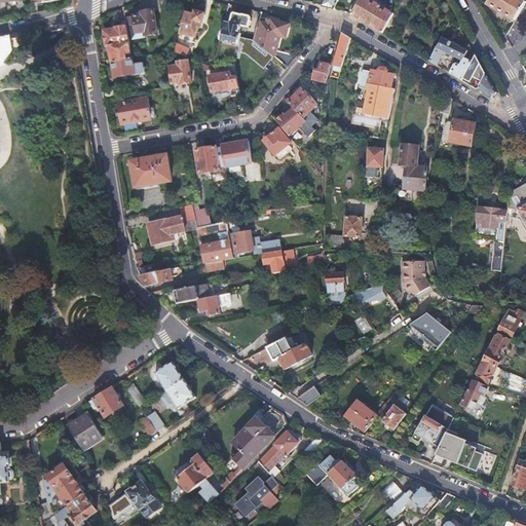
[(325,0),(323,6),(335,9),(339,0),(325,0)]
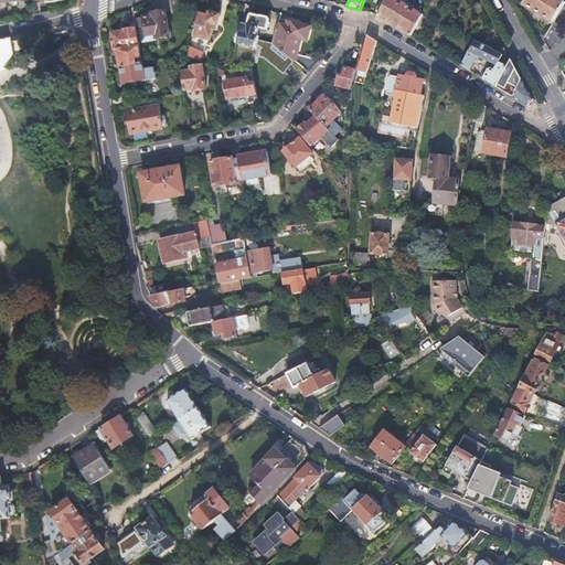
[(385,0),(380,10),(376,14),(396,27),(420,42),(434,20),(445,0),(429,0),(422,12),(401,1),(401,0),(385,0)]
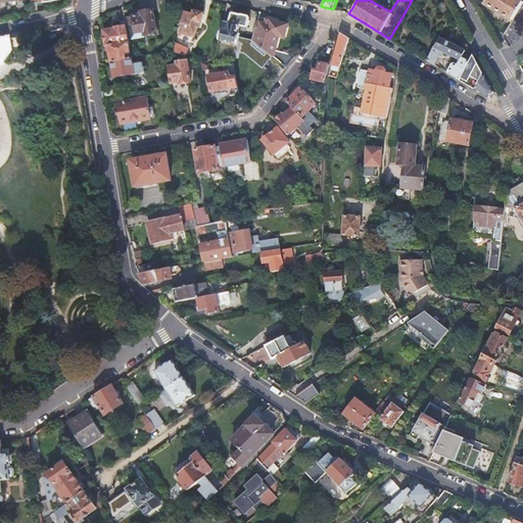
[(357,0),(352,0),(348,7),(351,9),(357,0)]
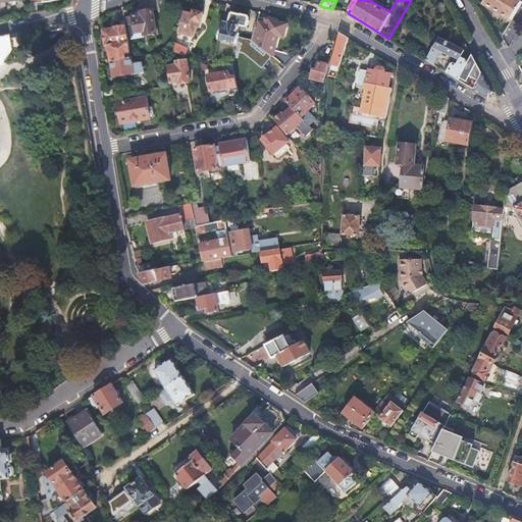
[(486,0),(483,5),(511,22),(521,1),(521,0),(514,0),(515,1),(513,0),(486,0)]
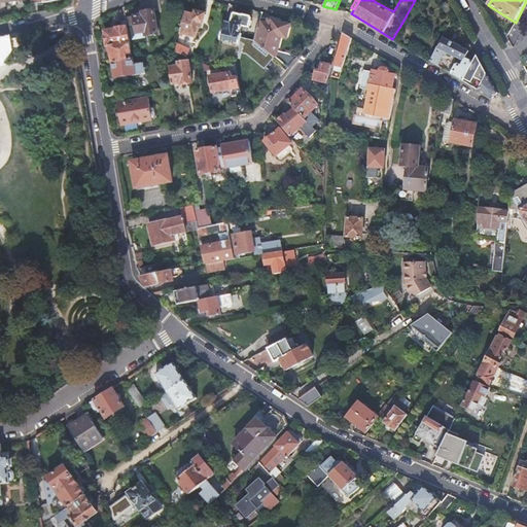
[(110,47),(112,63),(134,60),(126,7),(117,10),(120,25),(123,24),(124,28),(116,29),(116,31),(106,33),(108,48),(110,47)]
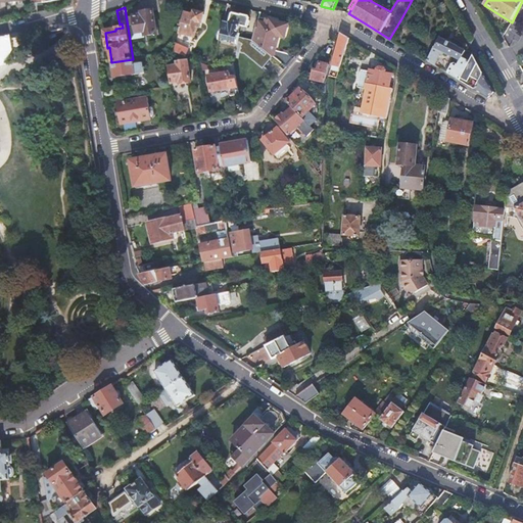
[(129,16),(132,35),(145,33),(146,36),(155,35),(155,36),(156,36),(156,35),(158,34),(154,10),(142,12),(143,15),(129,16)]
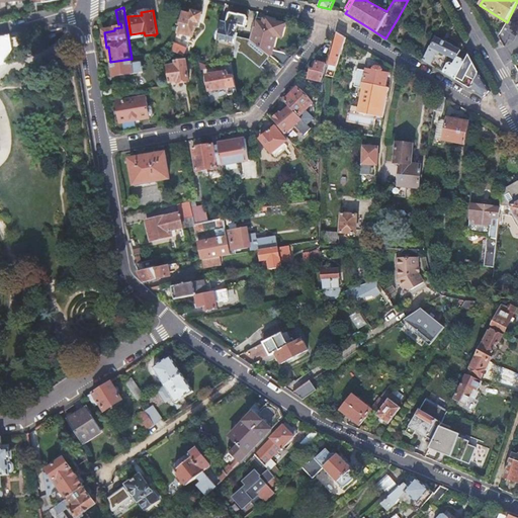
[(191,15),(183,13),(178,32),(193,36),(197,23),(199,23),(202,14),(192,12),(191,15)]
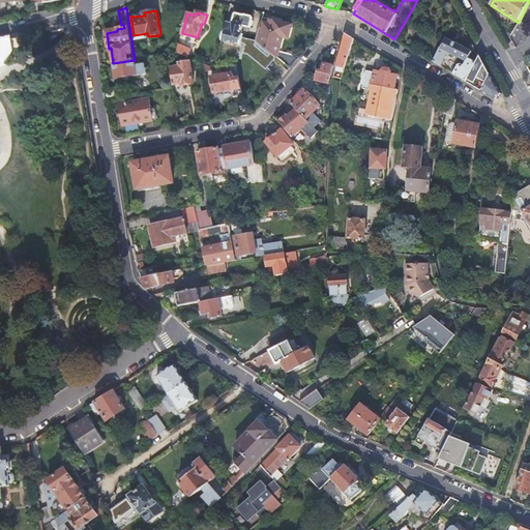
[(233,24),(227,23),(222,41),(228,42),(227,47),(232,49),(233,43),(241,46),(242,45),(246,46),(247,40),(248,38),(246,37),(246,36),(244,35),(245,34),(243,33),(244,27),(252,29),(255,20),(254,20),(254,18),(246,16),(245,17),(238,15),(235,17),(233,24)]
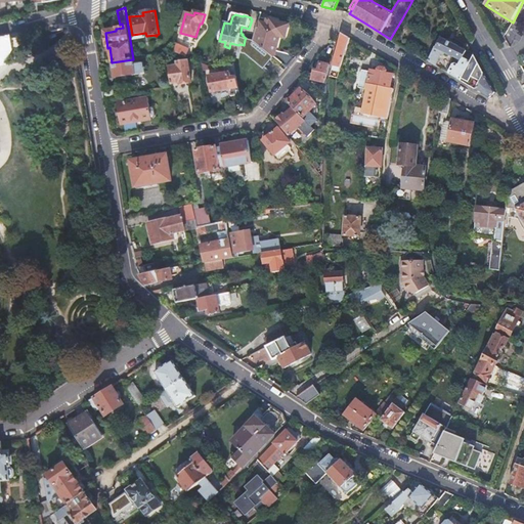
[(274,56),(275,50),(279,36),(285,37),(288,25),(260,18),(254,41),(274,56)]
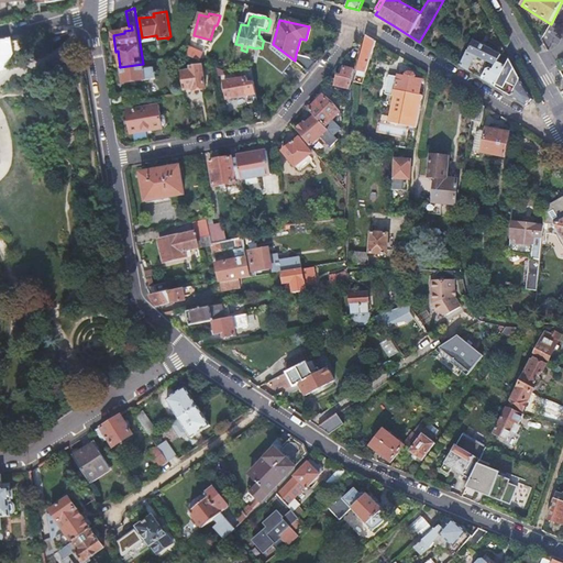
[(366,36),(354,80),(364,83),(375,41),(366,36)]
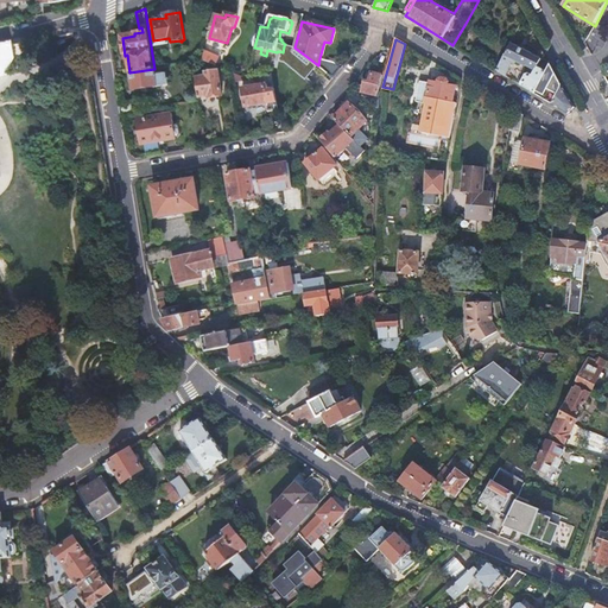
[(530,55),(510,43),(495,70),(519,84),(524,76),(533,73),(537,65),(538,62),(530,56),(530,55)]
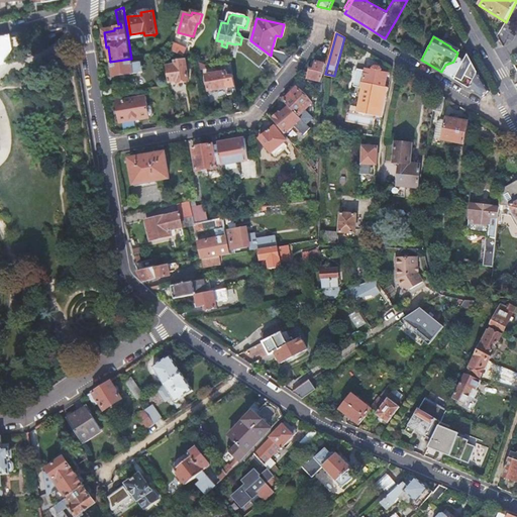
[(0,39),(0,62),(7,61),(6,55),(8,55),(11,49),(9,38),(0,39)]
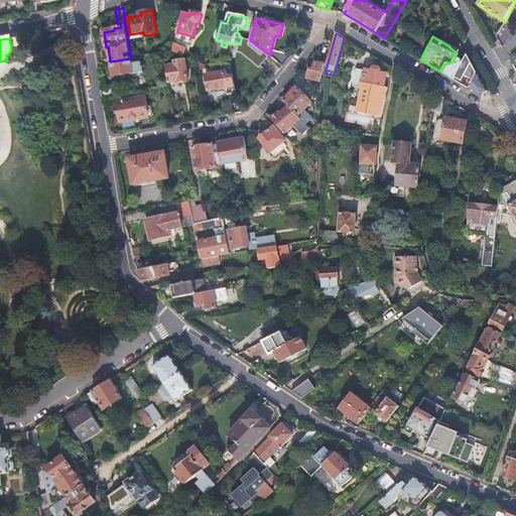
[(270,55),(250,40),(249,41),(241,39),(240,44),(237,51),(243,53),(260,68),(270,55)]
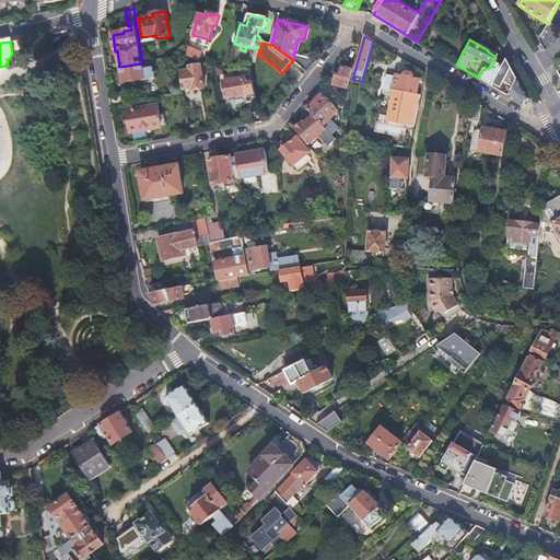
[(189,46),(187,55),(198,60),(201,51),(189,46)]
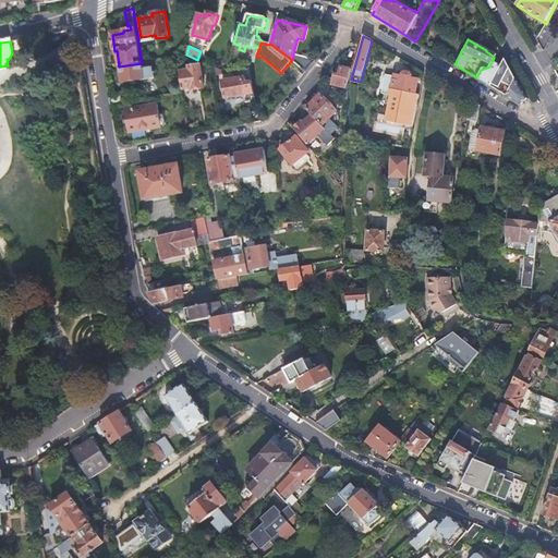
[(293,53),(292,60),(306,71),(314,61),(308,57),(293,53)]
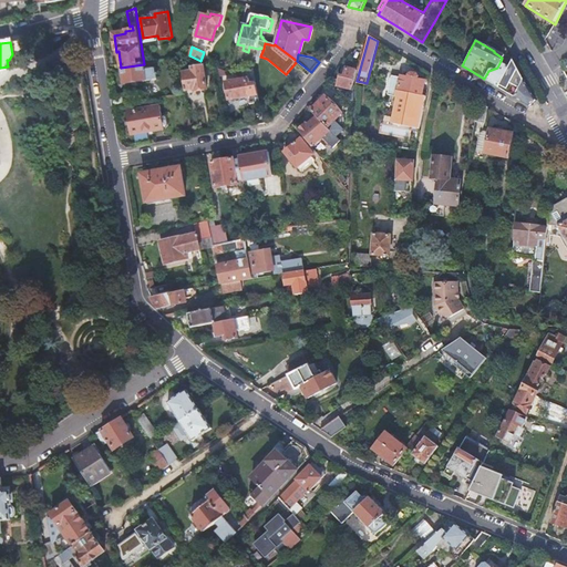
[(234,57),(229,72),(245,70),(247,61),(234,57)]
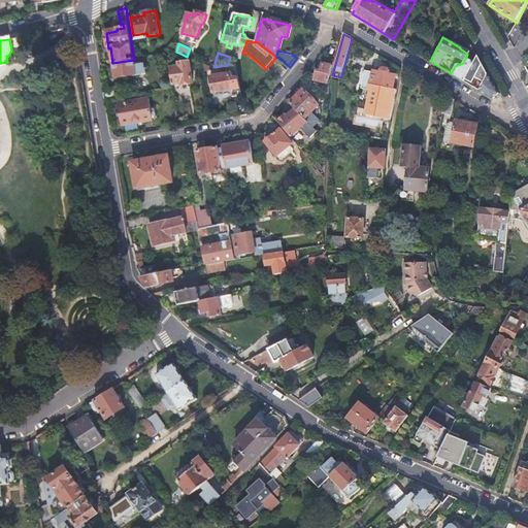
[(455,66),(451,73),(458,77),(463,80),(474,61),(466,57),(463,63),(455,66)]
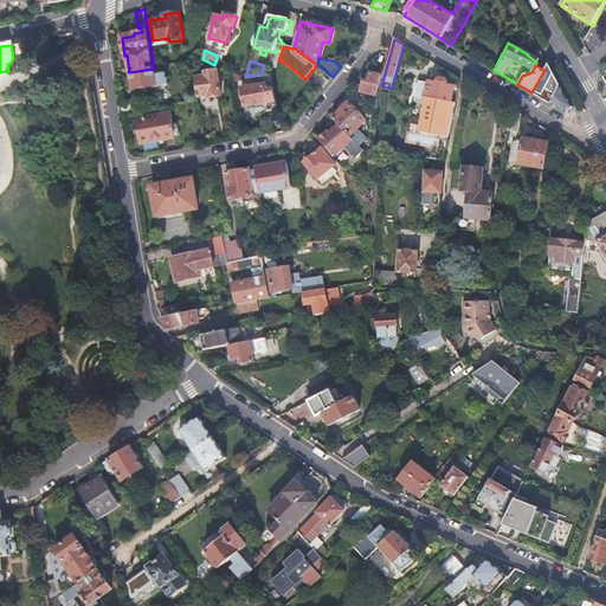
[(154,69),(129,72),(131,90),(155,86),(167,85),(166,73),(156,76),(155,68),(154,69)]
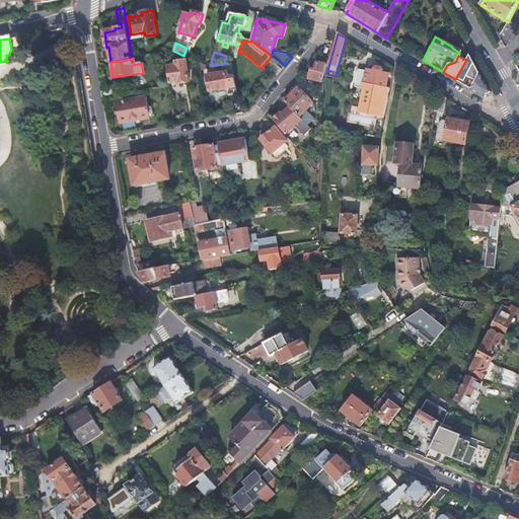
[(237,58),(224,64),(228,71),(229,74),(233,73),(232,69),(241,65),(237,58)]
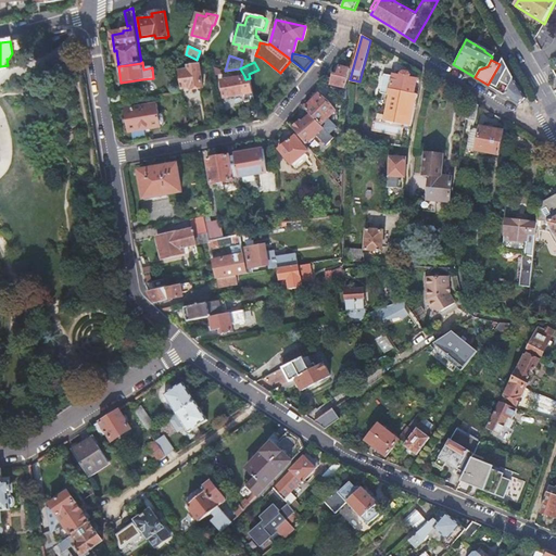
[(187,68),(177,70),(180,88),(190,87),(191,88),(202,86),(198,63),(186,65),(187,68)]
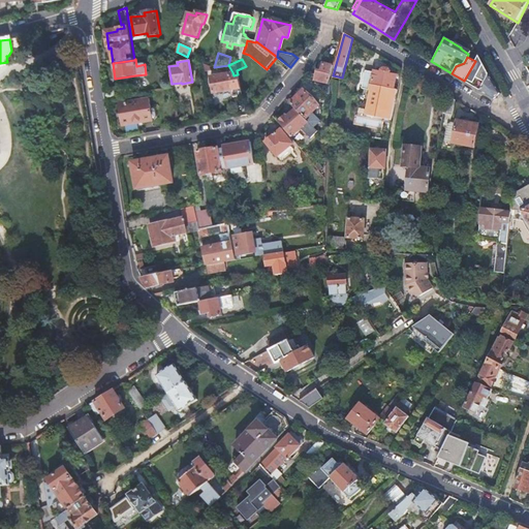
[(481,65),(475,61),(464,81),(471,86),(481,65)]
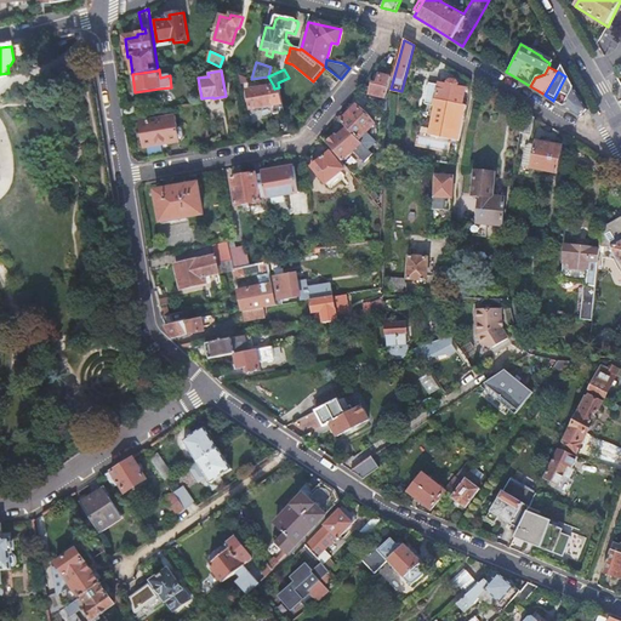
[(387,95),(391,77),(380,73),(379,78),(375,77),(371,93),(386,97),(387,95)]
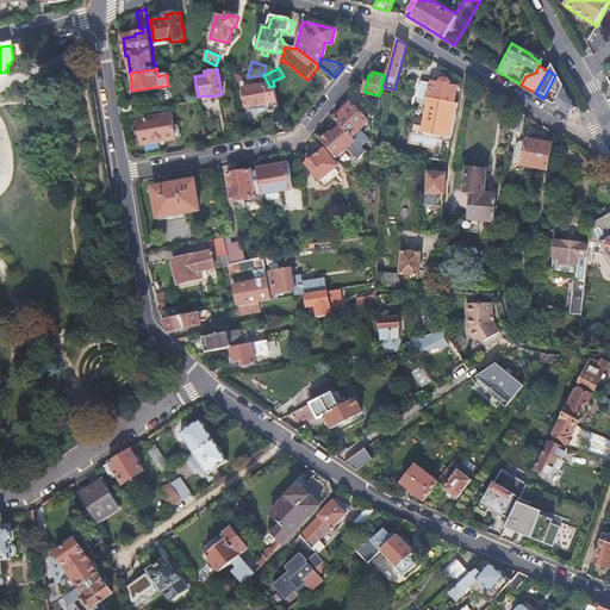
[(564,85),(559,76),(555,75),(543,99),(552,104),(564,86),(564,85)]
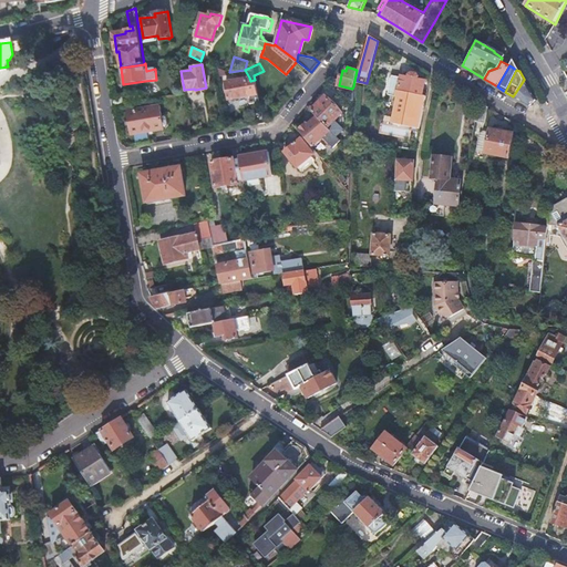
[(391,75),(388,88),(399,90),(421,94),(423,81),(416,80),(418,76),(415,75),(412,74),(410,74),(409,78),(401,76),(401,78),(391,75)]
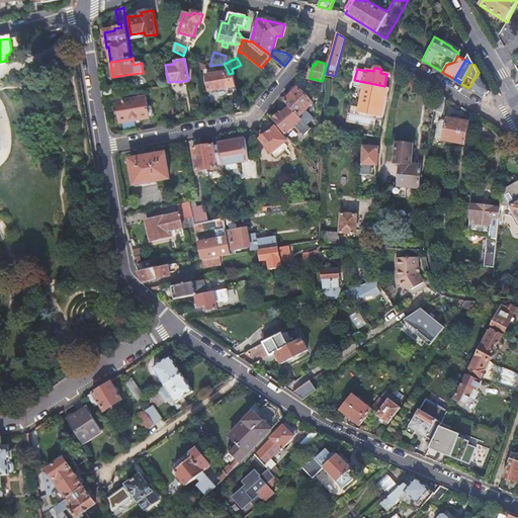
[(229,91),(236,90),(233,73),(229,74),(228,71),(206,75),(208,91),(228,88),(229,91)]
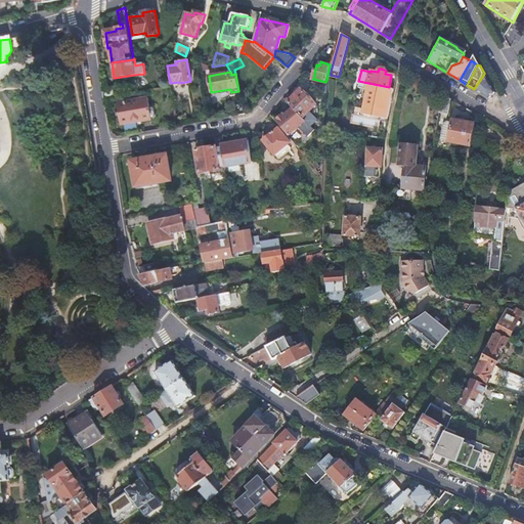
[(491,85),(484,74),(474,89),(487,97),(494,92),(491,85)]
